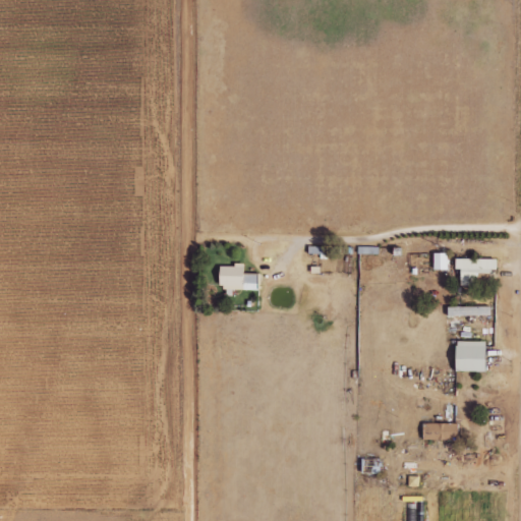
[(449,252),(435,253),(435,270),(449,270),(449,252)]
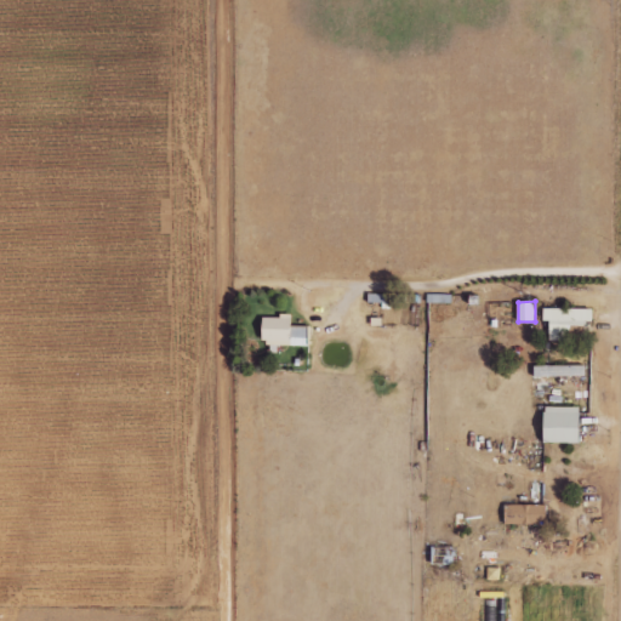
[(551,340),(571,340),(571,324),(594,324),(594,309),(545,308),(545,322),(551,322),(551,340)]
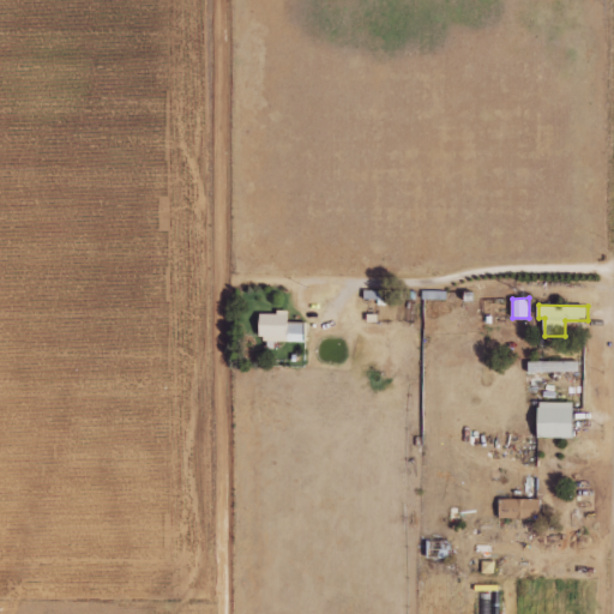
[(305,342),(305,323),(290,323),(290,313),(262,312),(262,338),(272,339),(272,342),(305,342)]
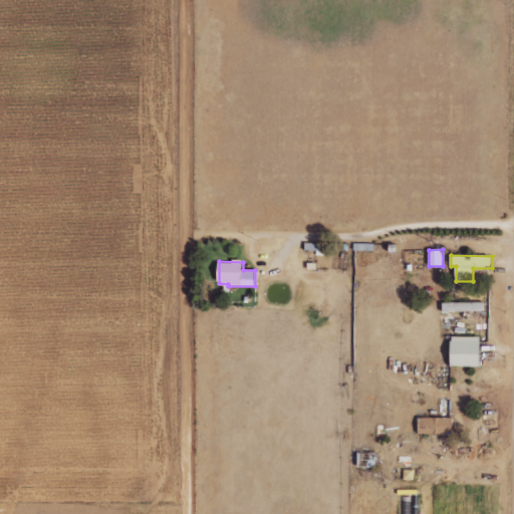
[(486,311),(485,302),(443,303),(443,312),(486,311)]
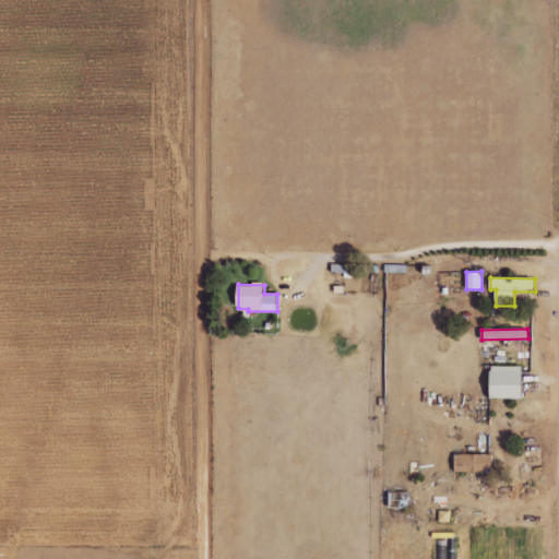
[(491,399),(523,400),(524,367),(491,366),(491,399)]
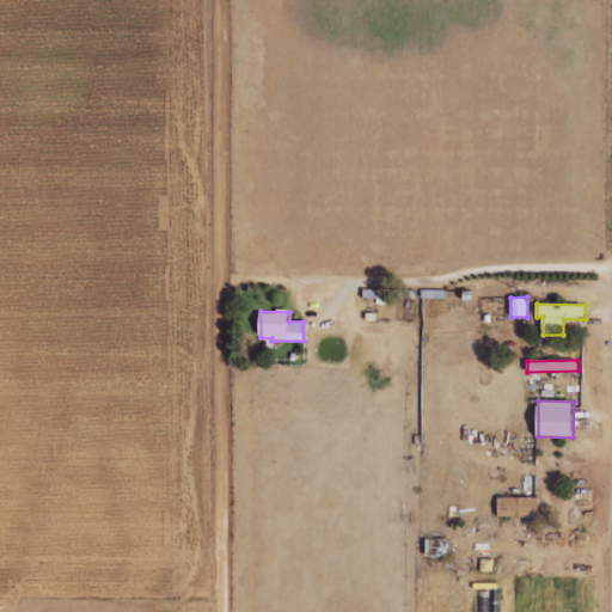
[(540,497),(499,499),(499,518),(540,516),(540,497)]
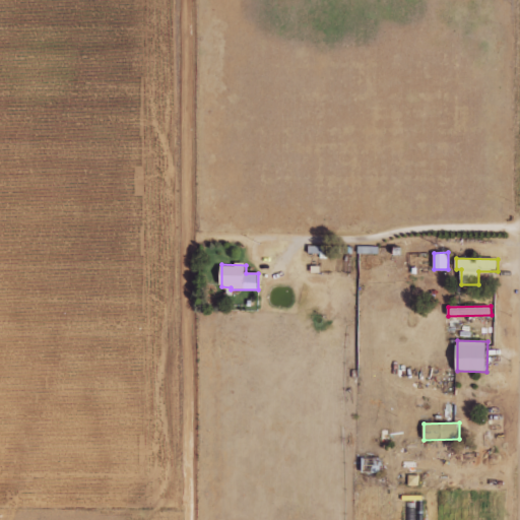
All buildings are outlined.
